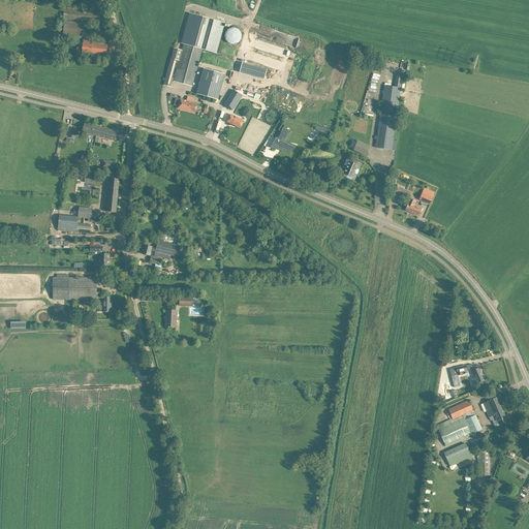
[(225,23),(210,19),(190,13),(181,50),(174,48),(163,85),(170,87),(172,81),(192,86),(201,49),(217,53),(225,23)]
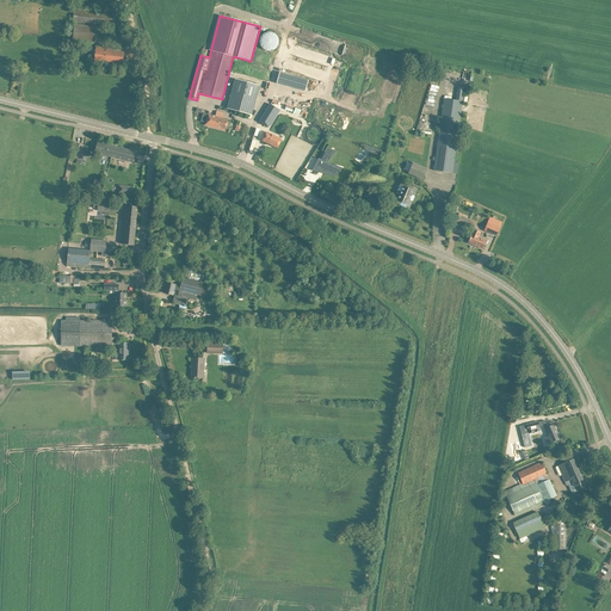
[(74,24),(73,41),(96,43),(97,26),(74,24)]
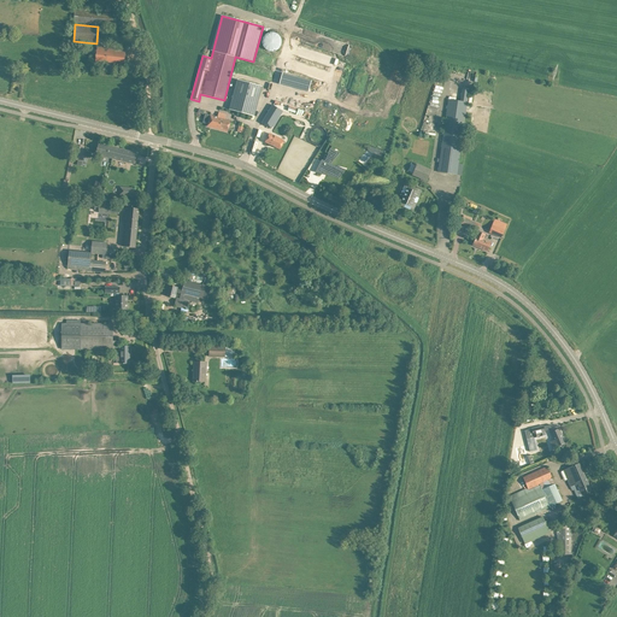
[(263,41),(263,42),(263,43),(263,45),(263,46),(264,46),(264,47),(265,48),(266,50),(268,51),(269,51),(270,51),(271,51),(272,51),(274,51),(275,51),(276,51),(276,50),(277,50),(278,48),(280,47),(280,46),(281,46),(281,45),(281,43),(281,42),(281,41),(281,40),(281,39),(281,37),(280,37),(280,36),(280,35),(278,35),(277,34),(276,33),(275,33),(274,33),(272,33),(271,31),(271,33),(270,33),(269,33),(268,33),(266,34),(265,34),(265,35),(264,36),(263,37),(263,39),(263,40),(263,41)]
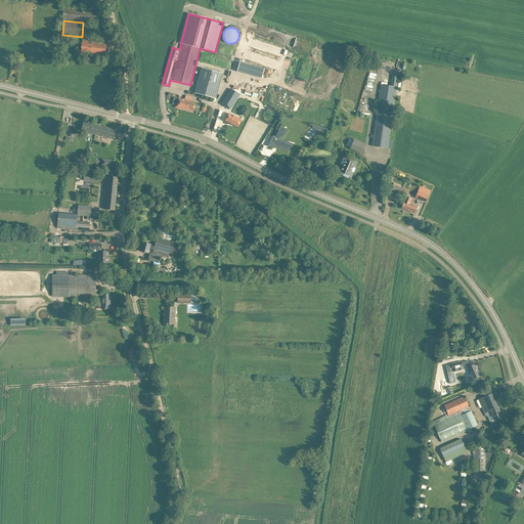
[(82,40),(81,48),(81,53),(105,56),(106,43),(82,40)]
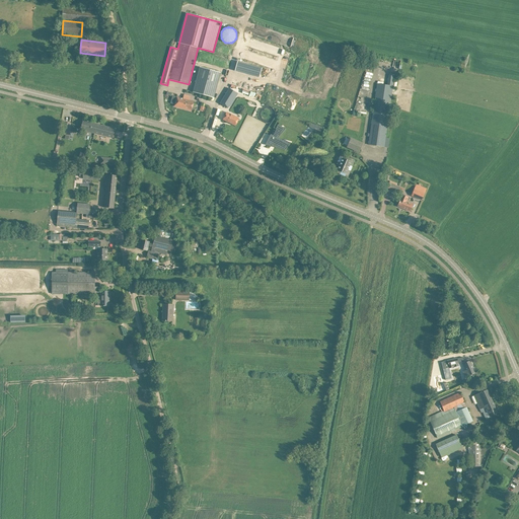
[(237,61),(235,71),(244,73),(246,64),(237,61)]
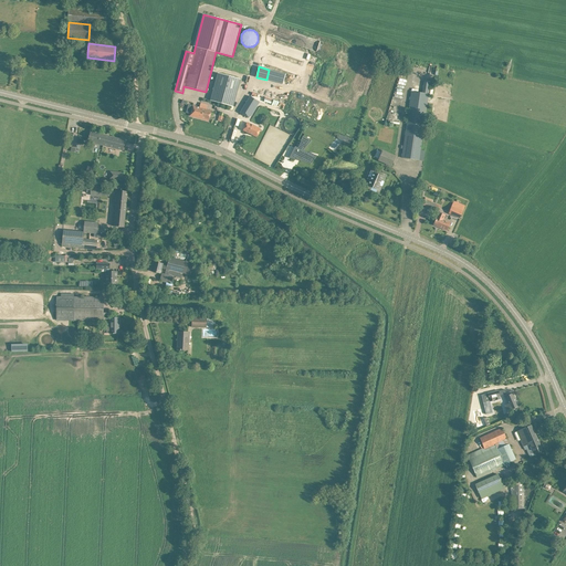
[(240,79),(218,73),(211,101),(232,106),(240,79)]
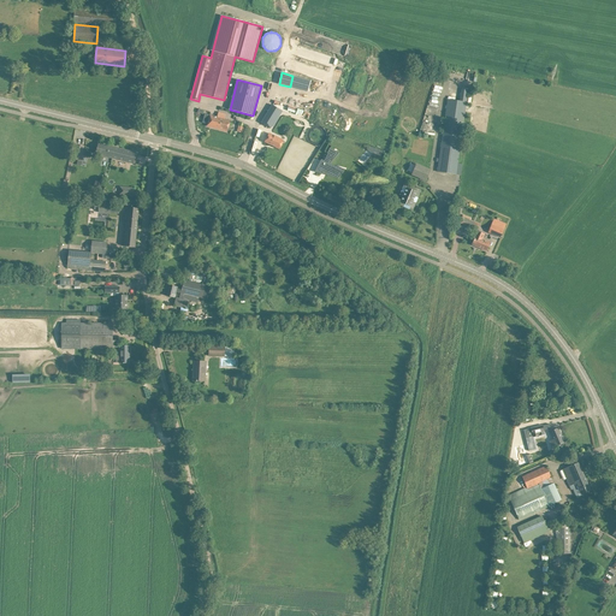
[(442,141),(438,172),(461,176),(462,165),(457,164),(468,90),(462,89),(460,101),(448,100),(443,131),(443,135),(442,141)]
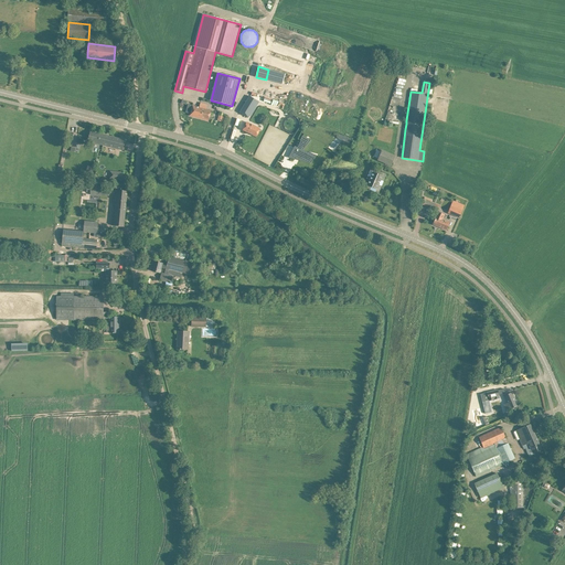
[(249,96),(240,113),(248,118),(249,116),(251,117),(259,102),(249,96)]
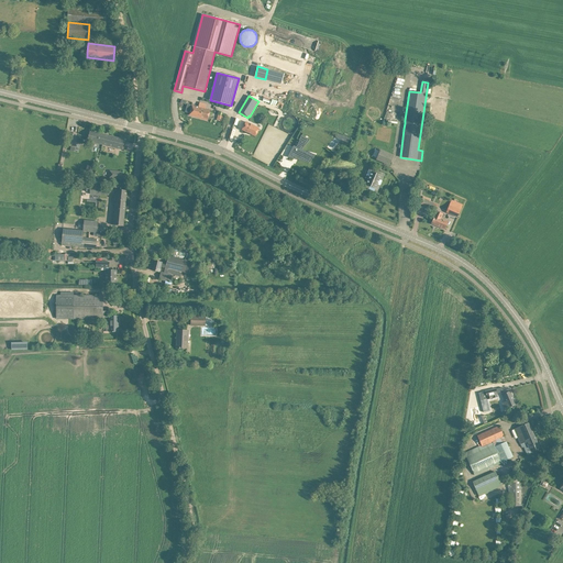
[(187,105),(185,112),(189,113),(189,116),(208,120),(211,110),(206,109),(205,109),(206,107),(206,105),(200,102),(198,107),(191,106),(187,105)]
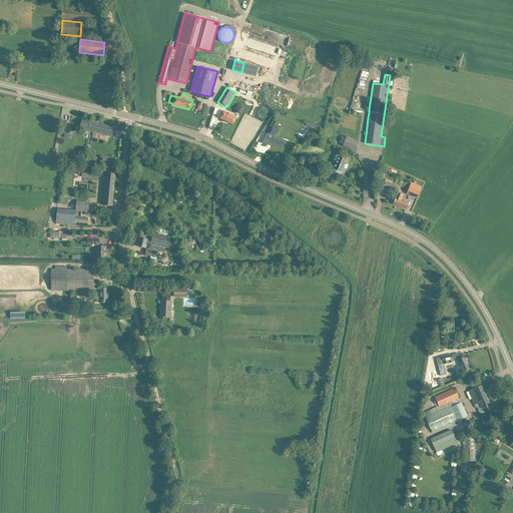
[(223,111),(220,118),(232,124),(236,117),(223,111)]
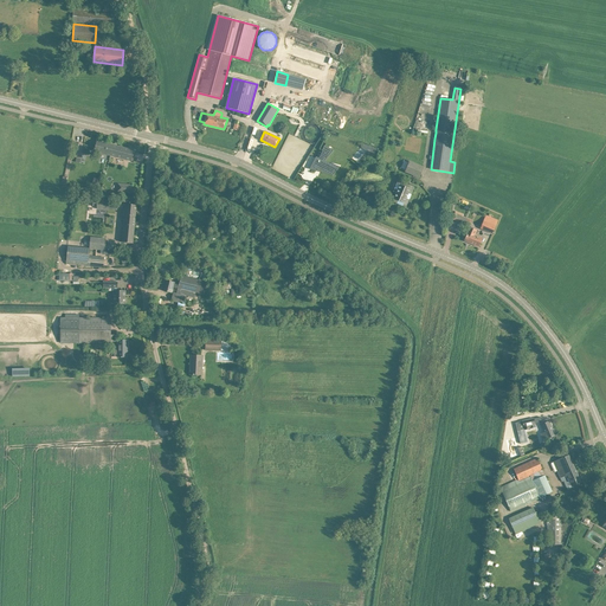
[(95,152),(110,156),(111,150),(116,152),(117,146),(97,141),(96,147),(95,152)]
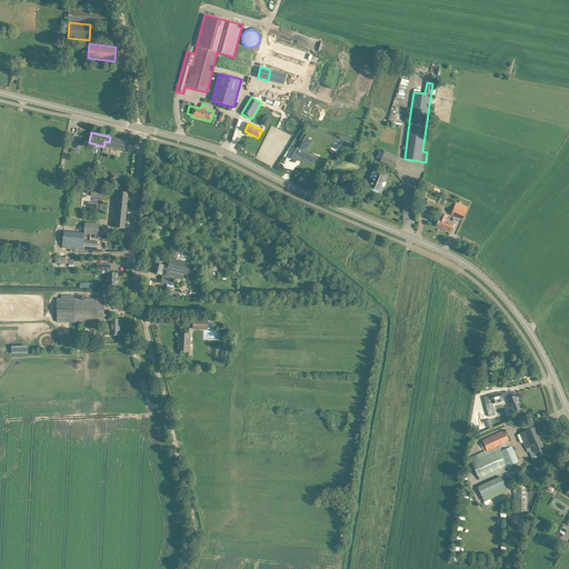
[(70,133),(68,146),(76,147),(78,135),(70,133)]
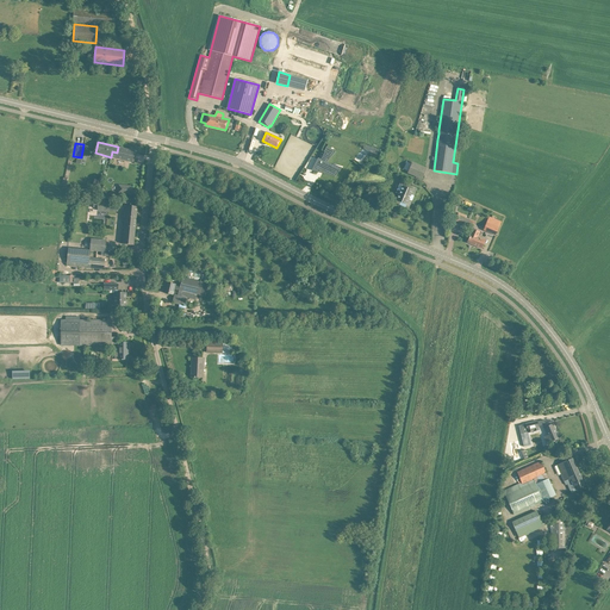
[(135,151),(118,147),(117,153),(112,151),(111,157),(132,162),(135,151)]
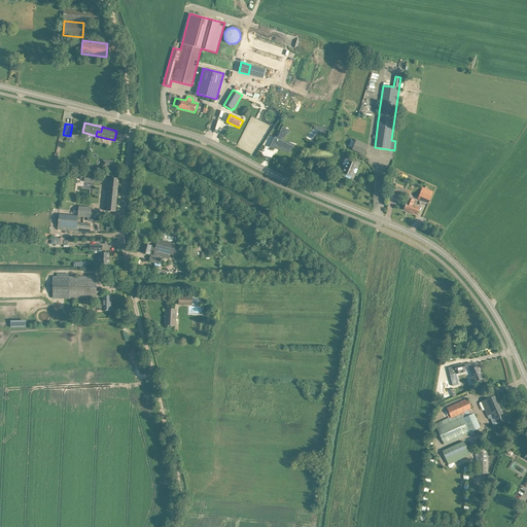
[(275,136),(273,140),(281,144),(280,148),(288,151),(289,151),(292,148),(286,145),(287,143),(282,140),(289,131),(290,131),(282,127),(280,131),(280,132),(277,138),(275,136)]
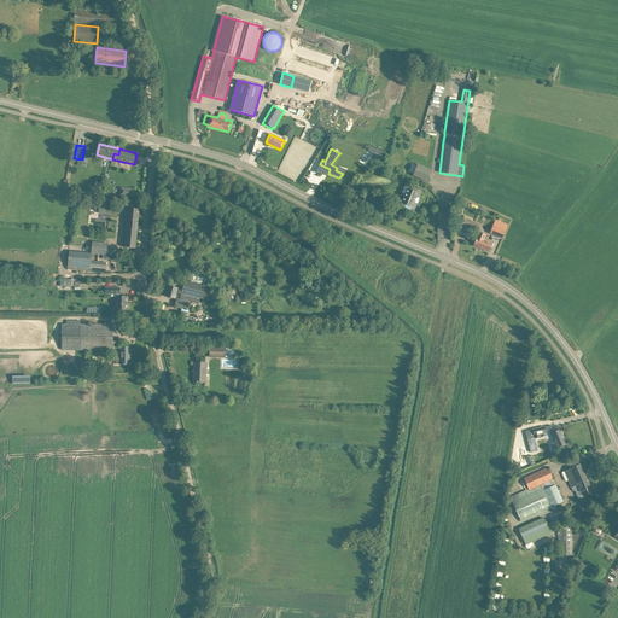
[(378,150),(373,155),(377,157),(375,159),(378,161),(384,152),(378,150)]
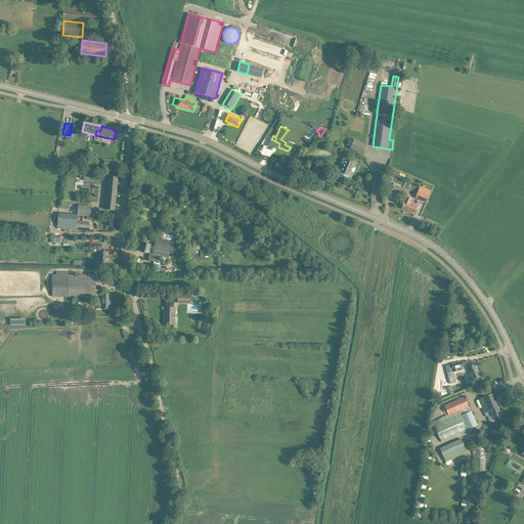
[(362,155),(366,144),(354,139),(350,148),(362,155)]
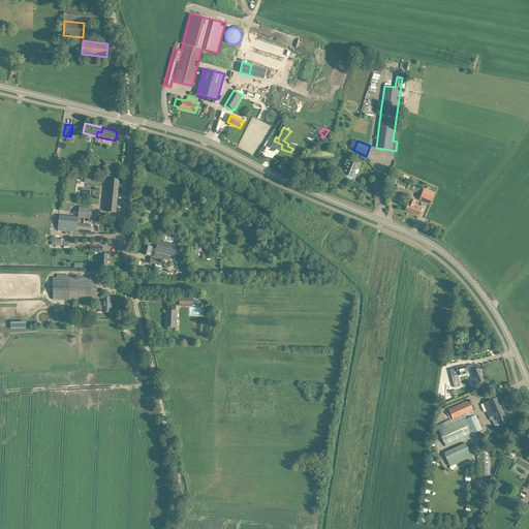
[(344,173),(348,175),(347,177),(351,179),(354,173),(356,174),(358,169),(355,168),(358,165),(347,161),(345,164),(347,165),(344,173)]
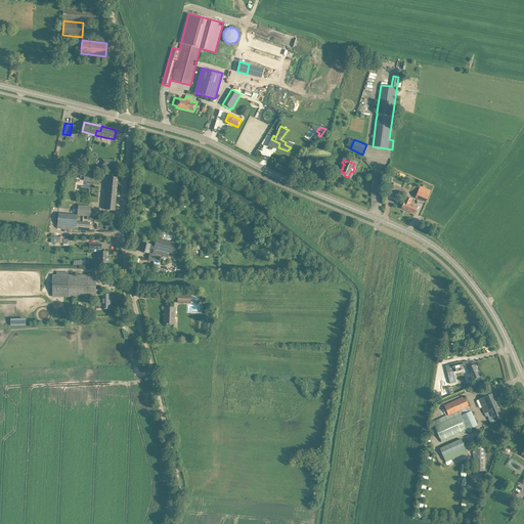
[(80,173),(80,178),(84,179),(84,181),(94,182),(94,175),(80,173)]
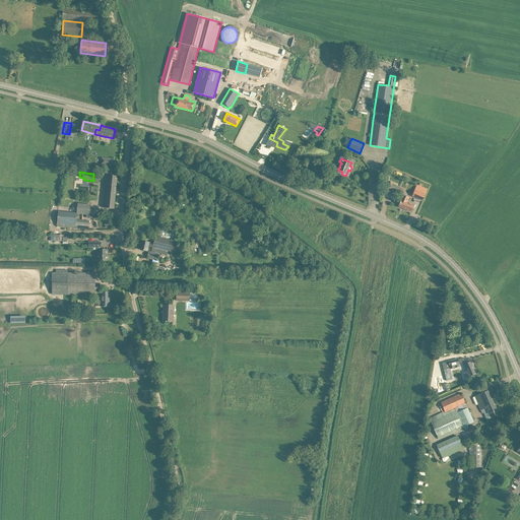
[(105,208),(114,209),(117,176),(108,175),(108,180),(106,180),(105,186),(107,186),(105,208)]
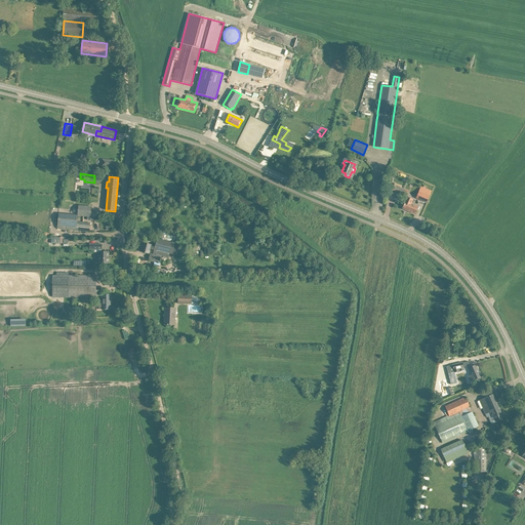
[(394,185),(392,190),(407,196),(409,191),(394,185)]
